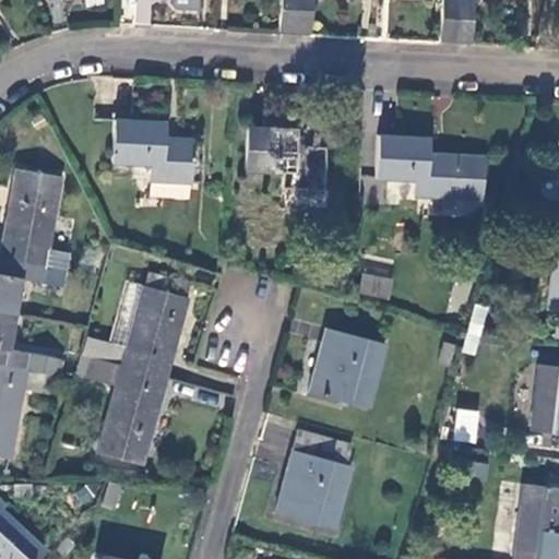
[(283,0),(282,31),(296,31),(297,0),(283,0)]
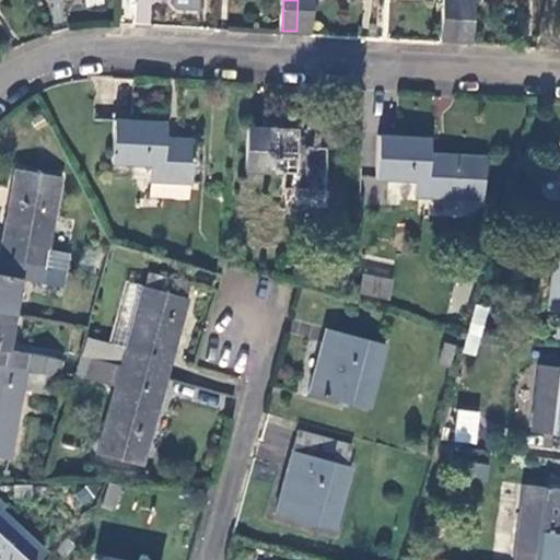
[(298,0),(296,31),(313,32),(314,0),(298,0)]
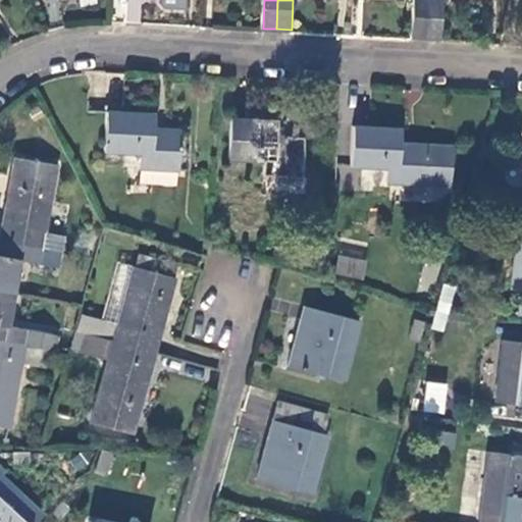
[(414,0),(413,39),(427,39),(429,0),(414,0)]
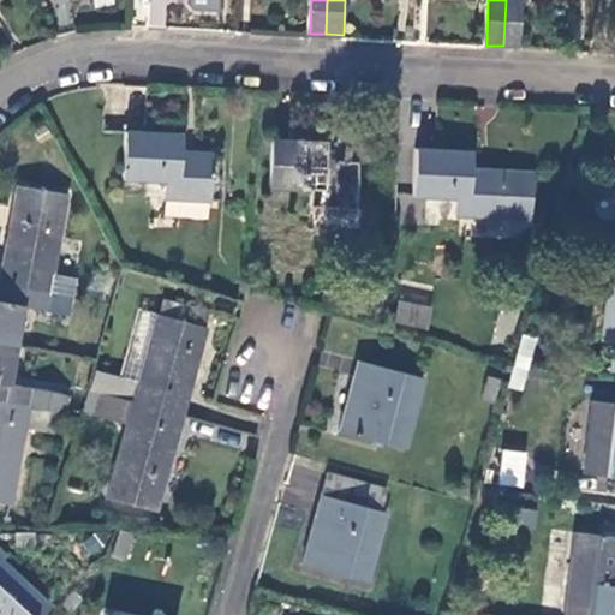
[(506,0),(503,46),(520,46),(523,0),(506,0)]
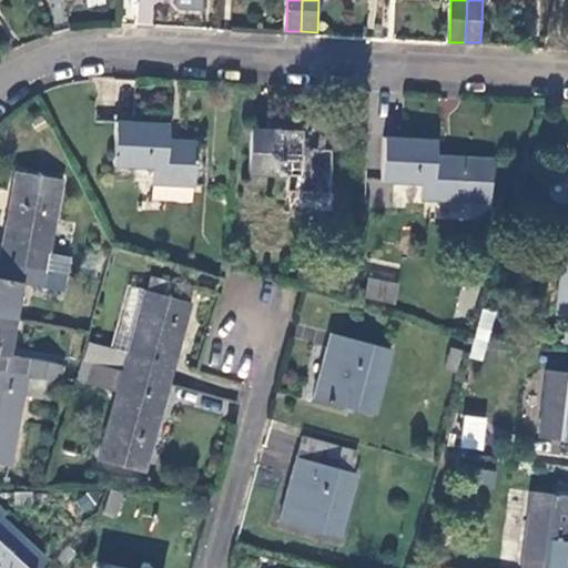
[(171,125),(118,123),(115,165),(155,169),(154,185),(196,186),(200,144),(170,142),(171,125)]
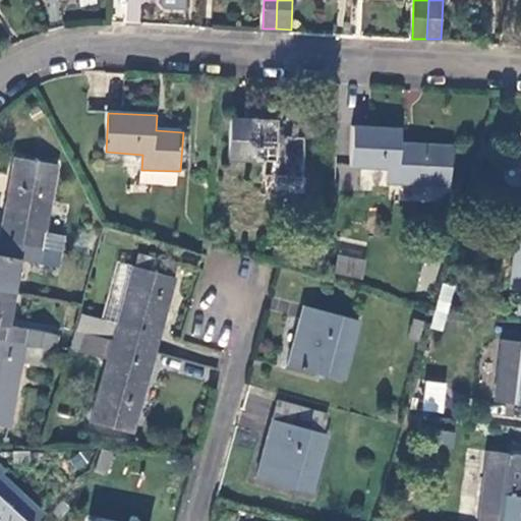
[(280,121),(231,119),(229,159),(265,160),(265,176),(303,178),(305,138),(280,136),(280,121)]
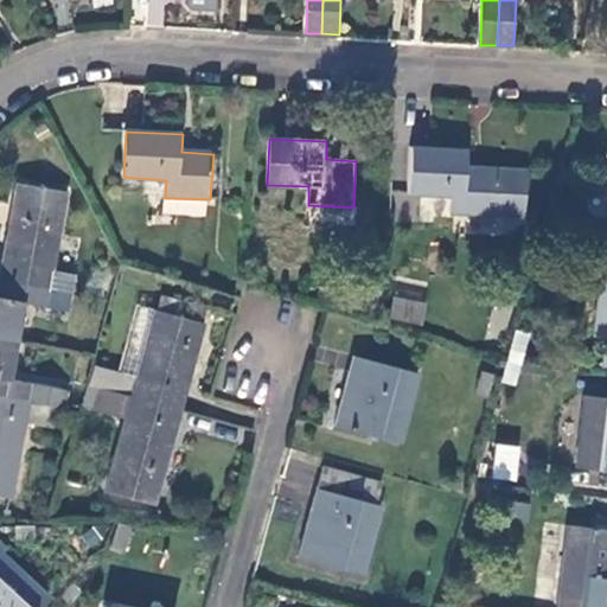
[(526,217),(529,172),(467,168),(468,152),(411,148),(409,193),(451,197),(449,213),(526,217)]
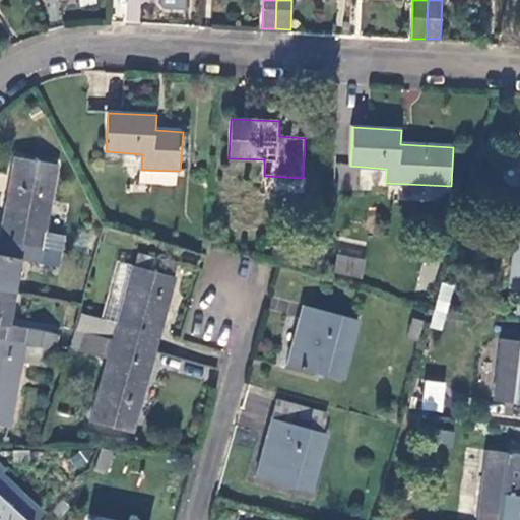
[(16,158),(1,241),(43,249),(64,253),(67,236),(47,233),(59,165),(16,158)]
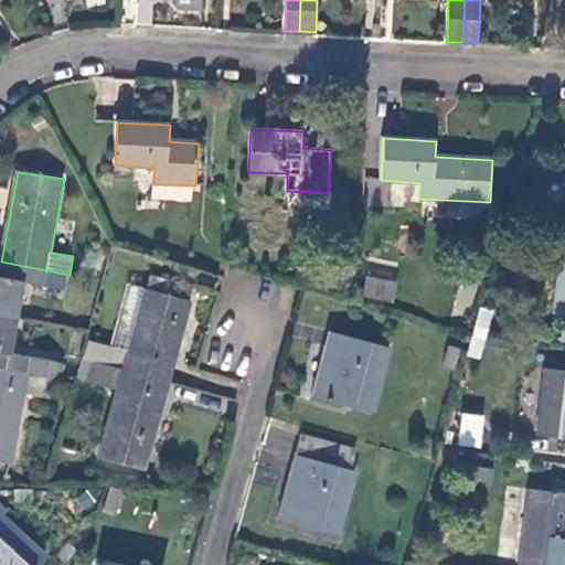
[(564,245),(562,245),(553,312),(564,313),(564,245)]
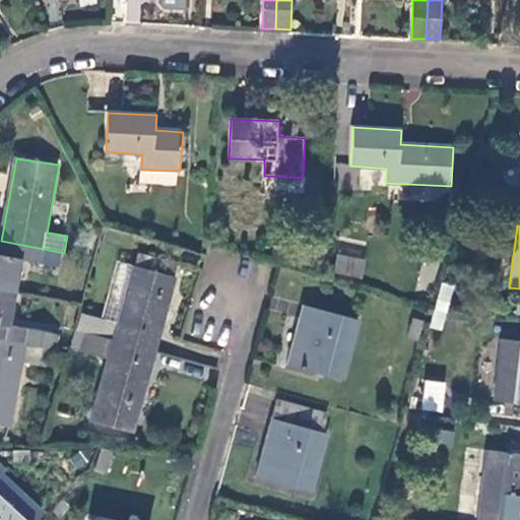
[(361,277),(369,243),(343,237),(335,272),(361,277)]
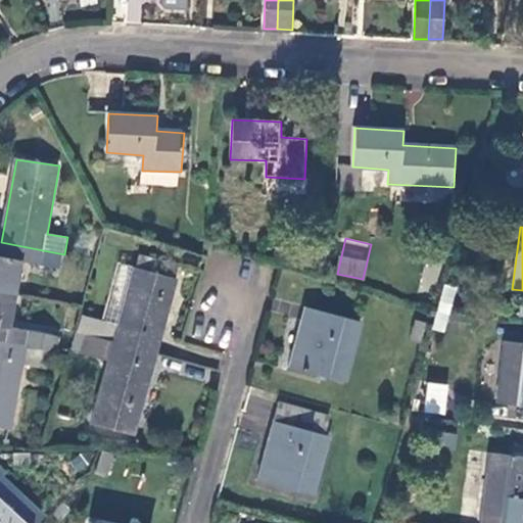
[(0,291),(14,294),(20,262),(40,266),(43,250),(1,242),(0,249),(0,291)]
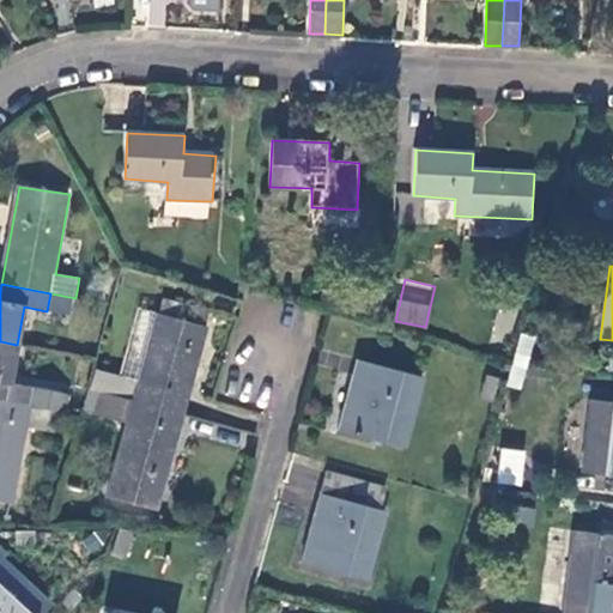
[(163,302),(158,316),(208,331),(213,317),(163,302)]
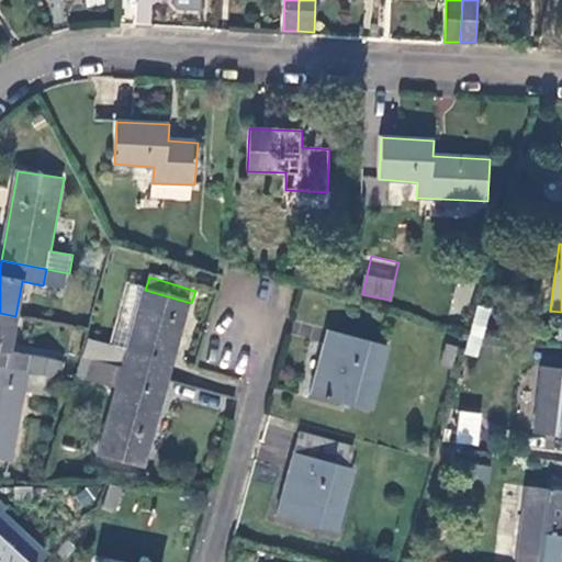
[(128,285),(112,345),(127,349),(145,290),(128,285)]
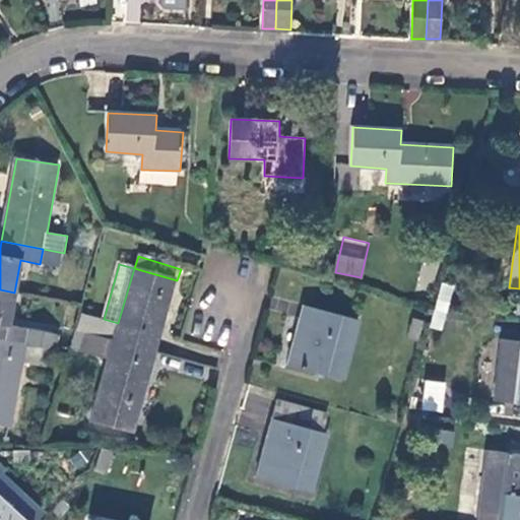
[(75,329),(156,350),(177,280),(134,268),(118,323),(104,319),(80,312),(75,329)]
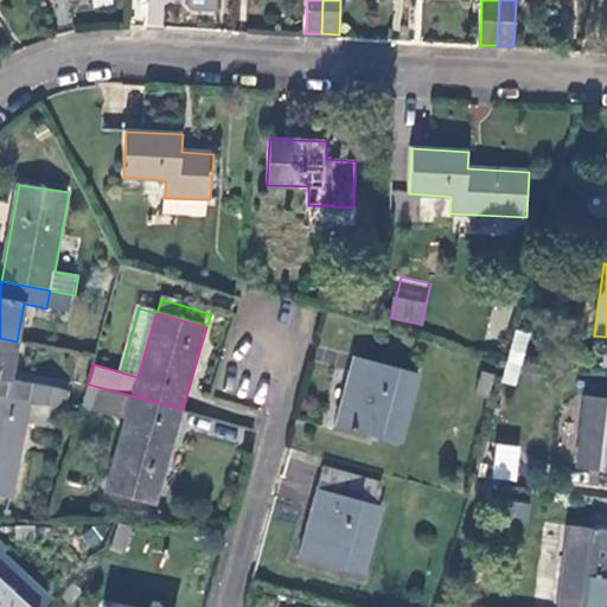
[(531,333),(517,328),(509,356),(525,358),(531,333)]
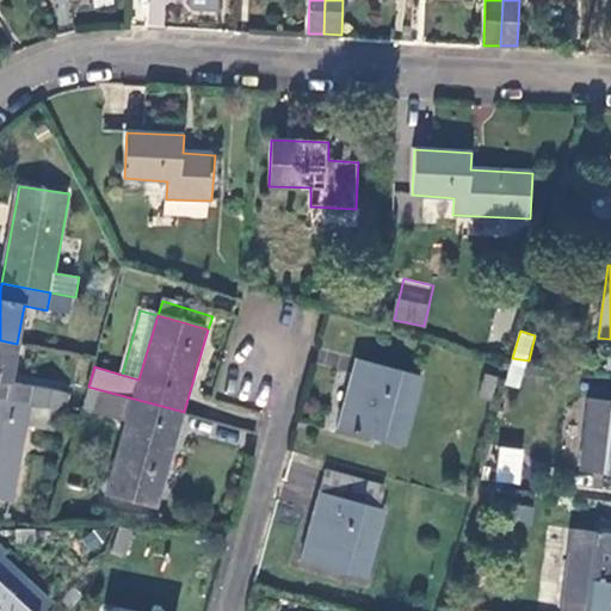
[(0,396),(59,408),(66,409),(69,394),(10,383),(17,344),(0,340),(0,396)]
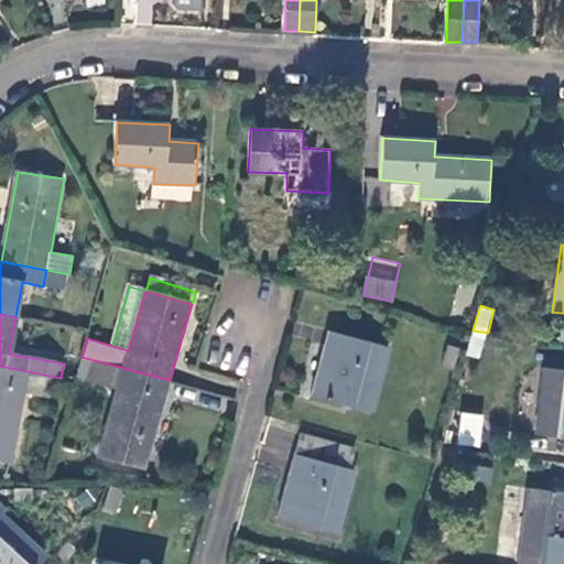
[(82,357),(87,338),(89,328),(75,327),(69,356),(82,357)]
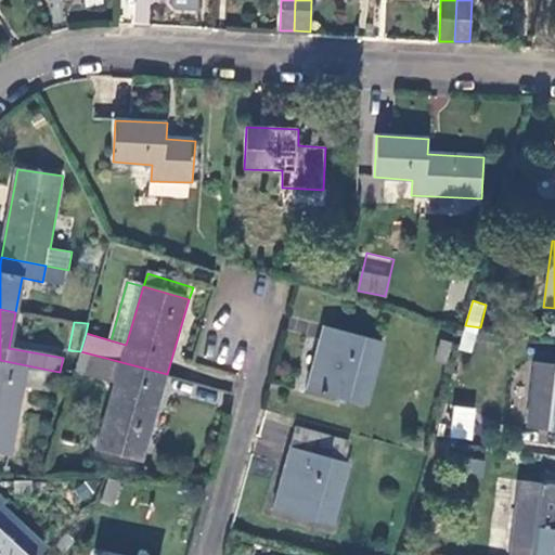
[(474,351),(480,327),(465,325),(459,349),(474,351)]
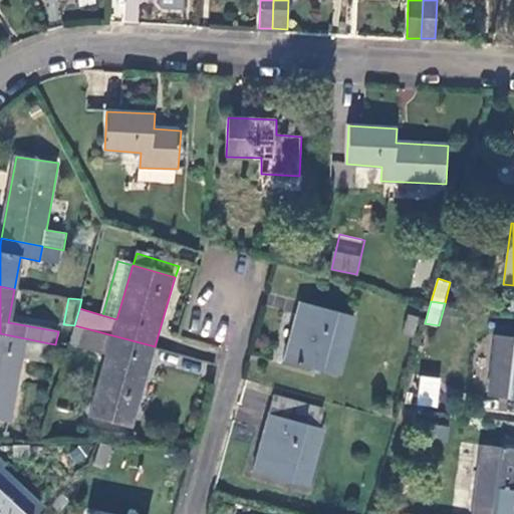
[(339,376),(355,317),(302,302),(285,361),(339,376)]
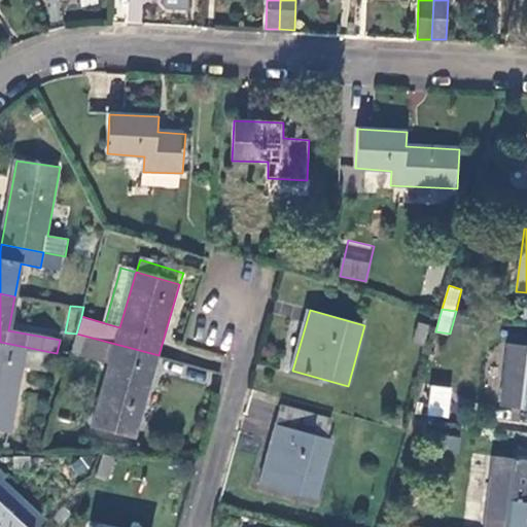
[(424,347),(430,325),(420,322),(414,344),(424,347)]
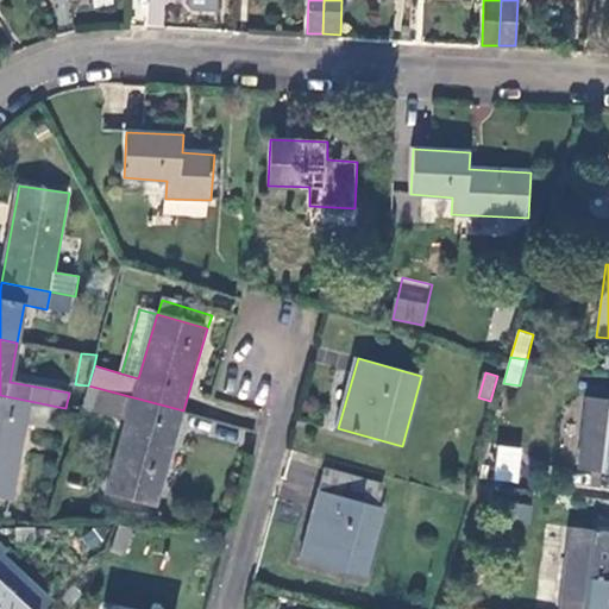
[(156,507),(183,410),(88,385),(82,407),(126,420),(108,495),(156,507)]
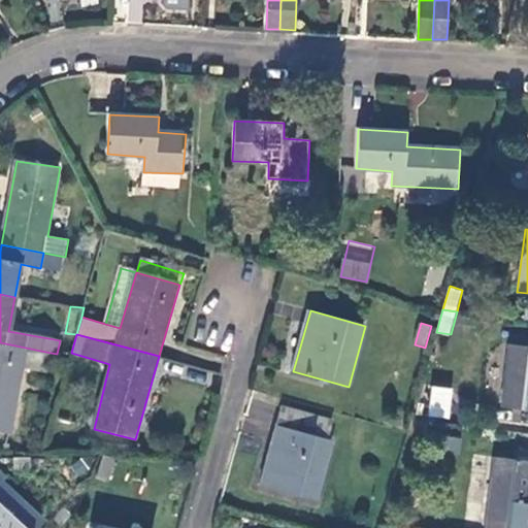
[(51,353),(0,342),(0,431),(10,433),(23,368),(47,373),(51,353)]
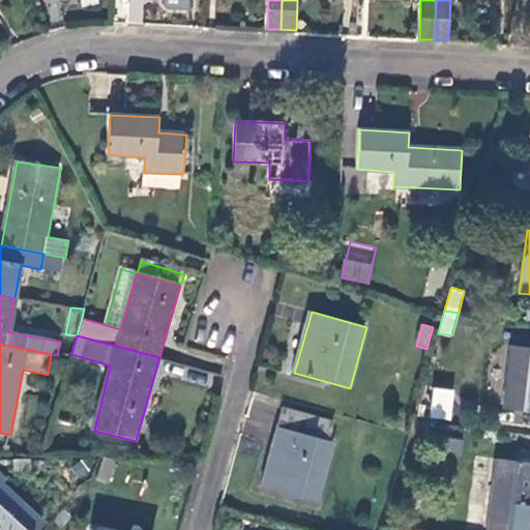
[(529,412),(529,349),(512,347),(504,409),(529,412)]
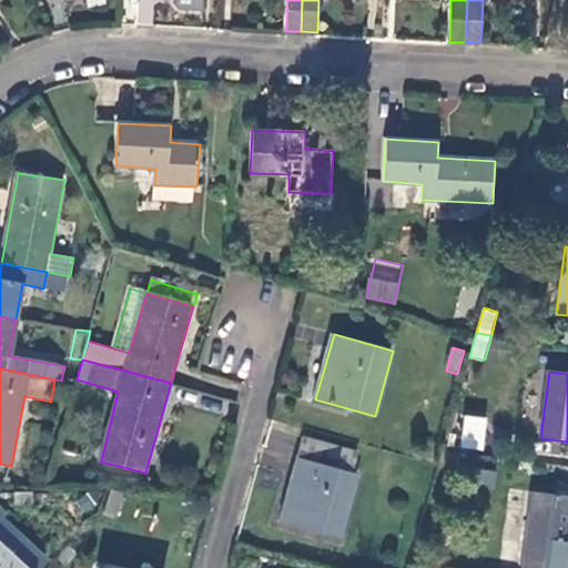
[(485,419),(464,416),(459,448),(480,450),(485,419)]
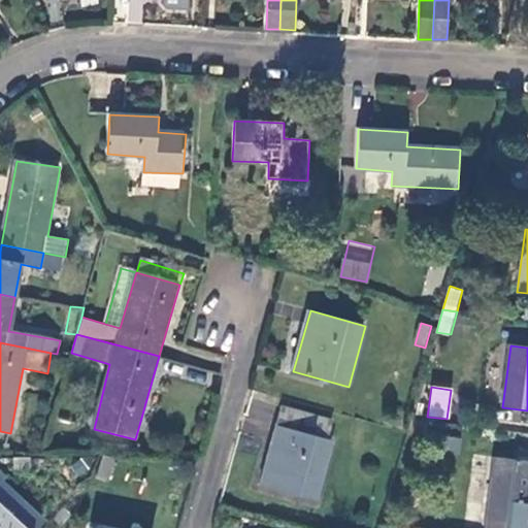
[(330,439),(336,421),(284,405),(262,486),(318,500),(334,441),(330,439)]
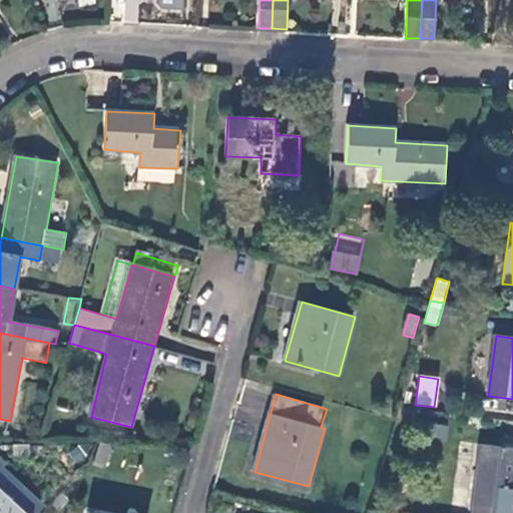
[(418,425),(412,412),(399,419),(405,432),(418,425)]
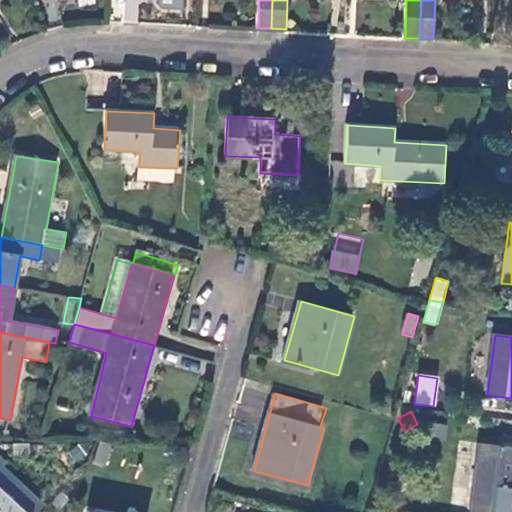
[(106,467),(113,446),(102,443),(95,463),(106,467)]
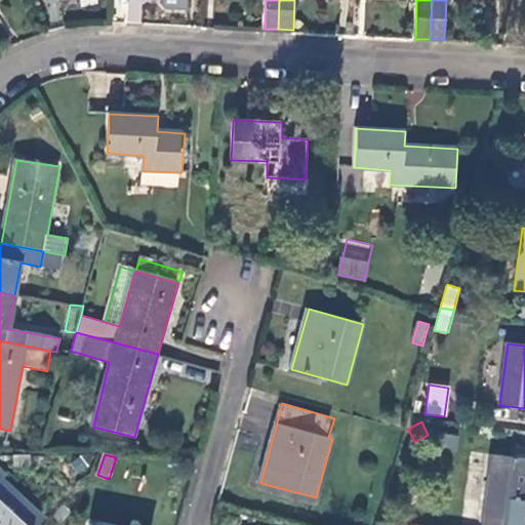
[(524,524),(524,459),(493,456),(484,524),(524,524)]
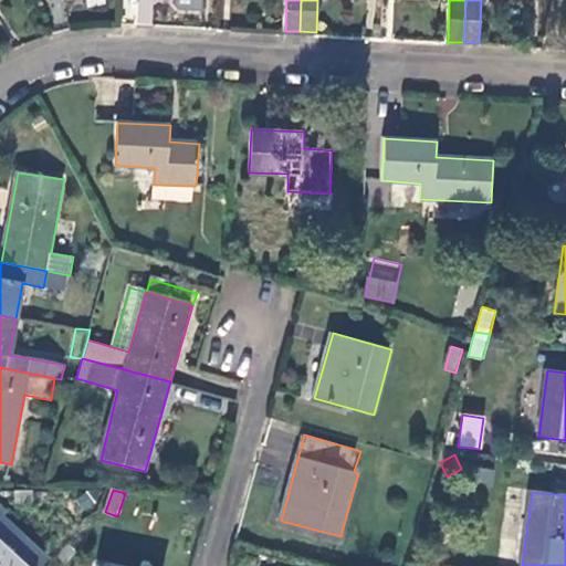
[(33,493),(18,494),(18,505),(33,504),(33,493)]
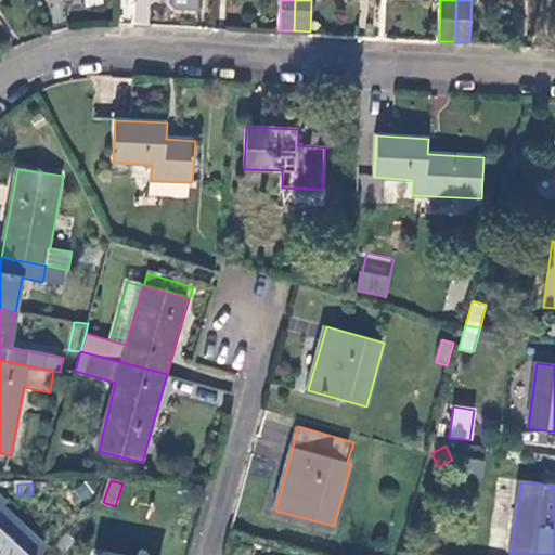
[(40,554),(47,549),(0,505),(0,554),(40,554)]
